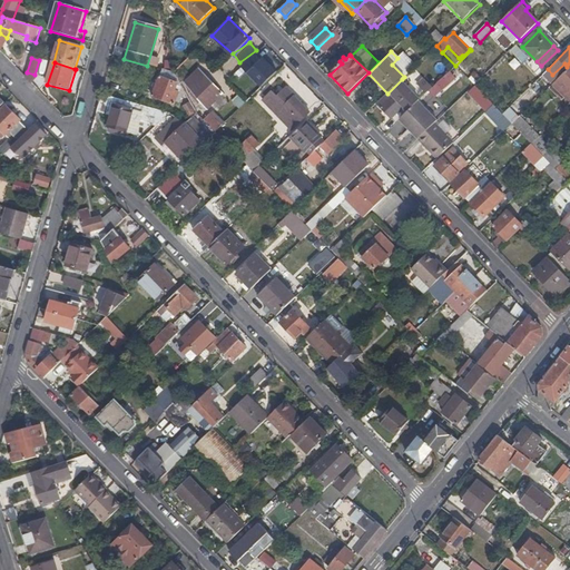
[(569,67),(564,72),(552,85),(569,102),(569,67)]
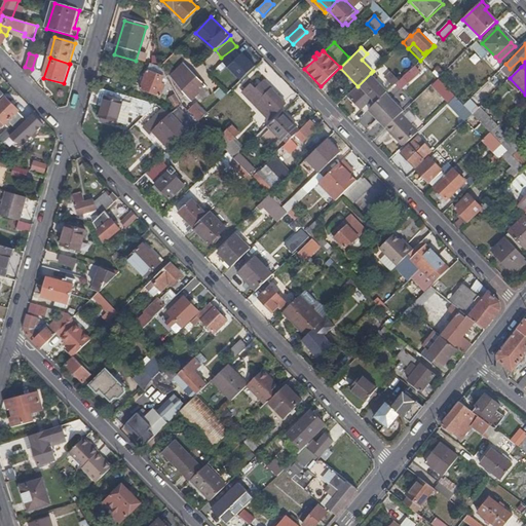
[(242,80),(254,70),(248,63),(236,74),(242,80)]
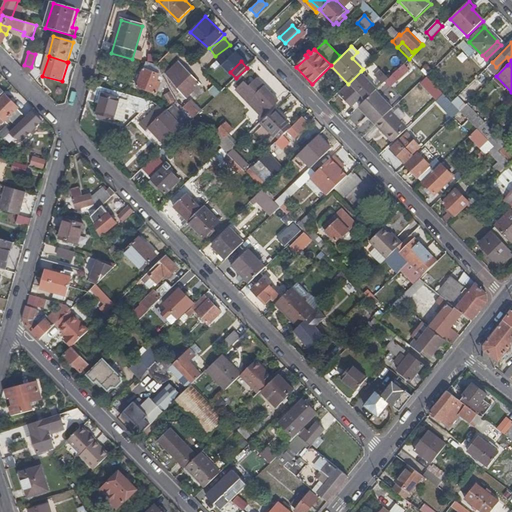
[(200,84),(179,63),(166,76),(167,84),(176,93),(178,91),(186,98),(200,84)]
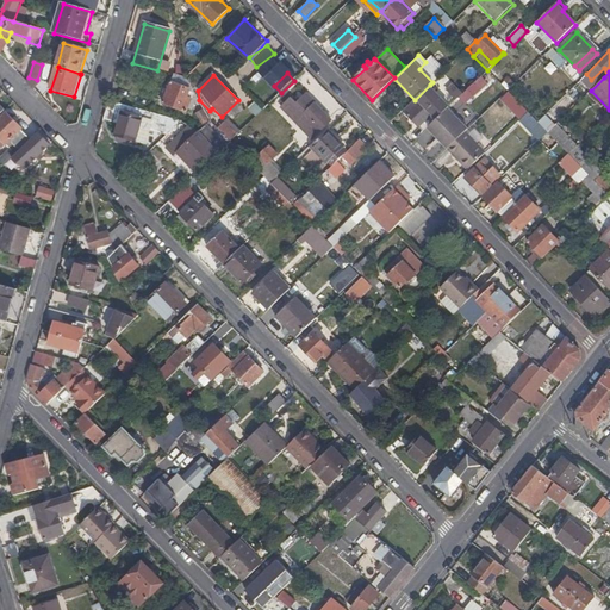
[(486,83),(480,78),(467,91),(473,97),(486,83)]
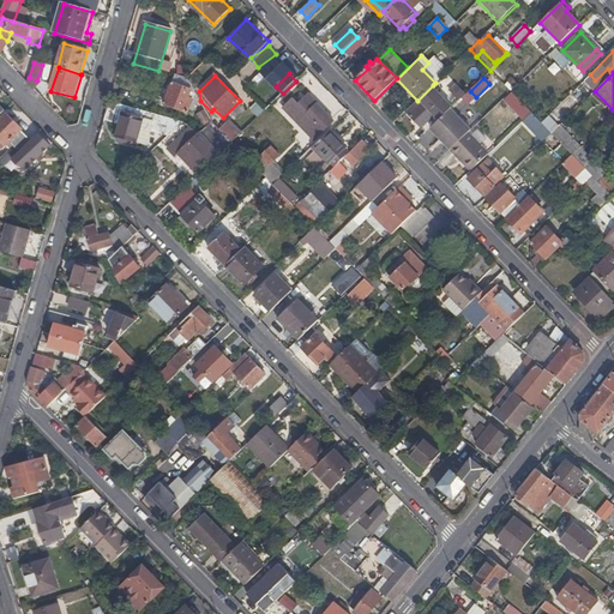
[(190,90),(172,84),(163,104),(188,113),(193,101),(188,100),(191,94),(190,90)]
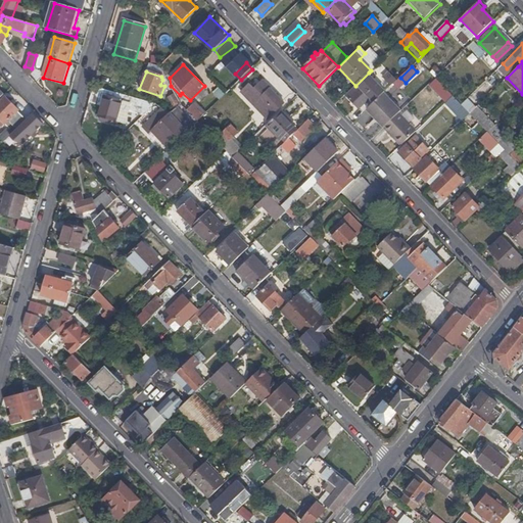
[(393,86),(397,79),(388,72),(383,79),(393,86)]
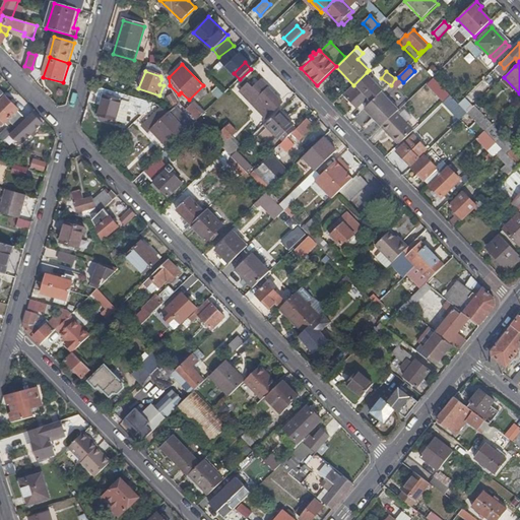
[(368,99),(372,102),(381,93),(384,89),(367,72),(353,85),(343,94),(356,108),(368,99)]
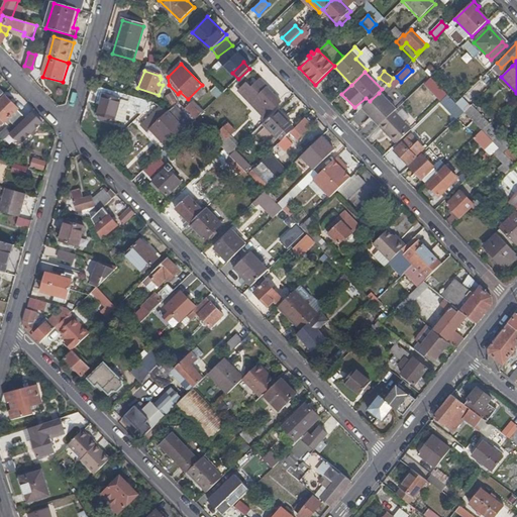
[(432,78),(425,85),(441,102),(448,95),(432,78)]
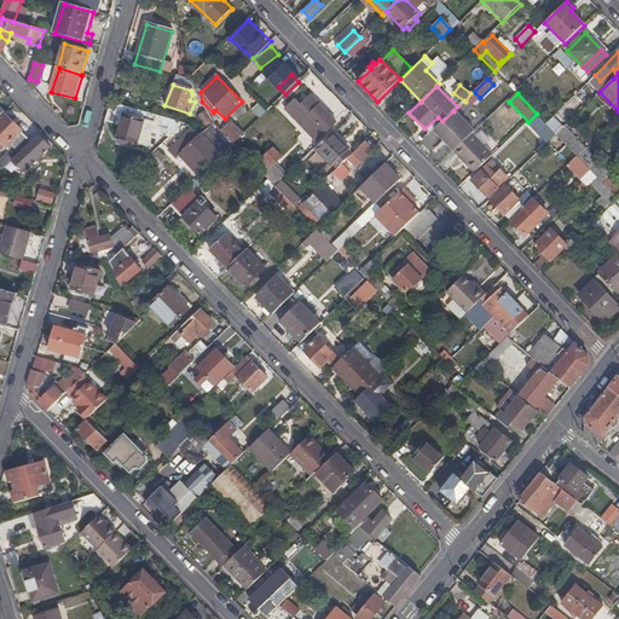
[(290,106),(295,111),(291,115),(318,142),(336,123),(311,97),(301,106),(296,100),(290,106)]
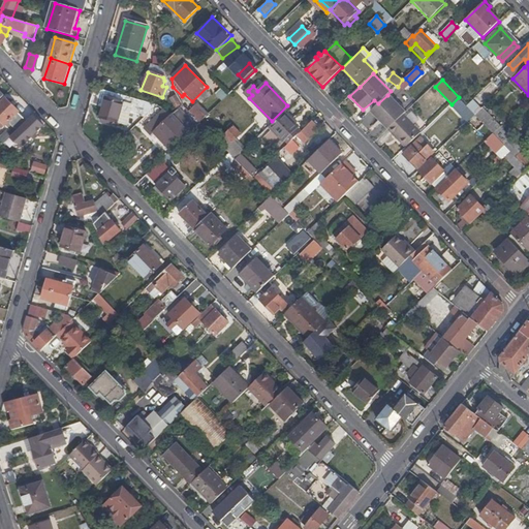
[(490,83),(480,92),(486,97),(495,88),(490,83)]
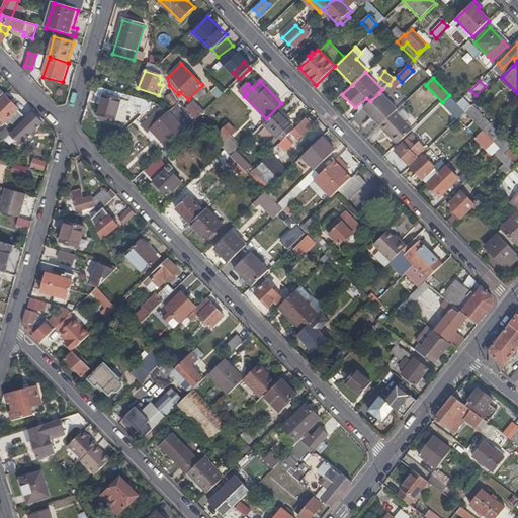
[(211,92),(220,98),(224,91),(217,86),(211,92)]
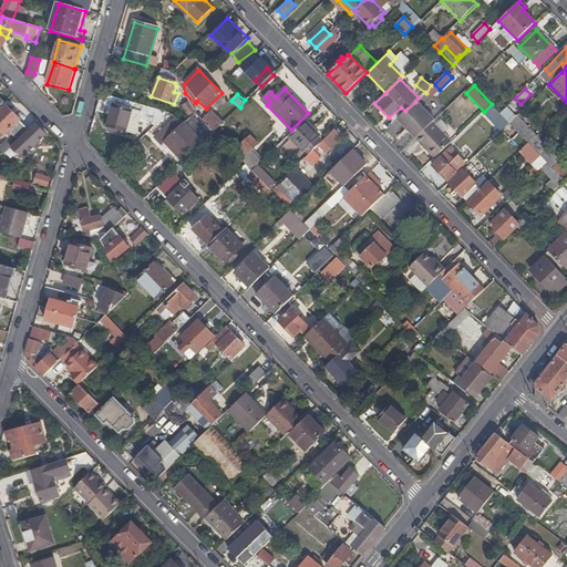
[(514,100),(505,107),(511,113),(518,104),(514,100)]
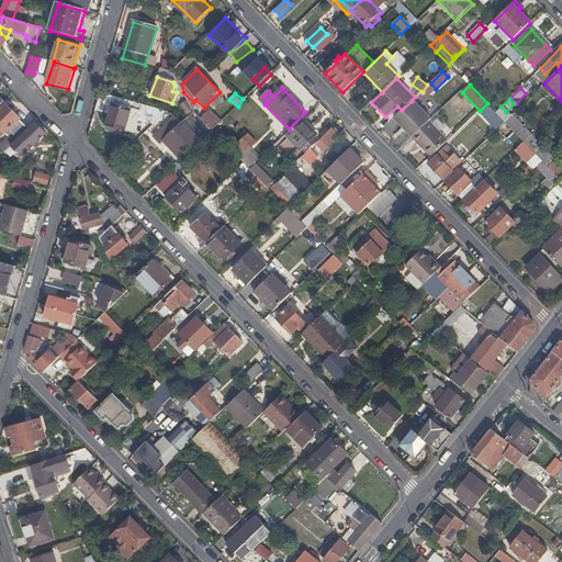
[(184,112),(192,109),(188,100),(180,103),(184,112)]
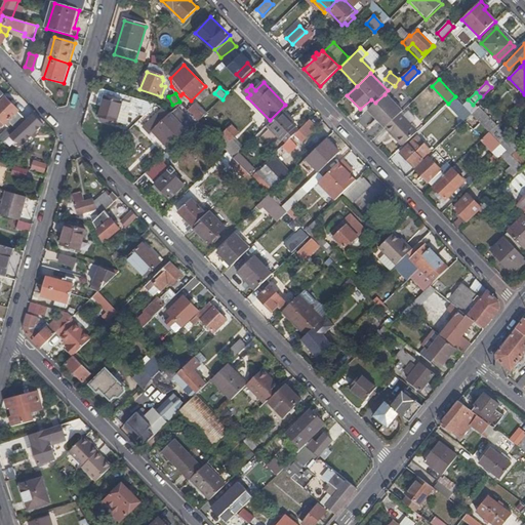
[(189,111),(199,122),(218,103),(210,93),(196,107),(195,105),(189,111)]
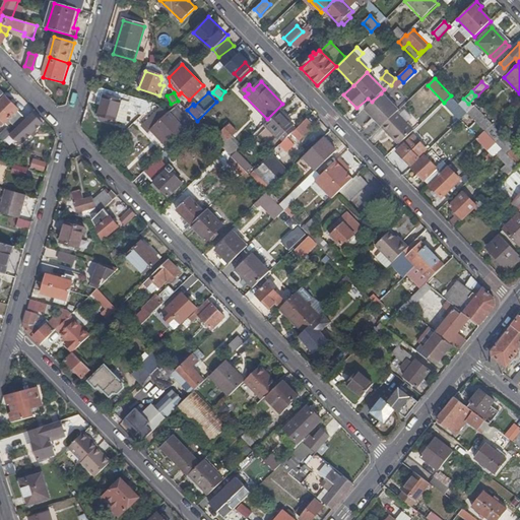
[(375,121),(382,127),(396,113),(398,111),(381,93),(372,102),(366,108),(377,119),(375,121)]
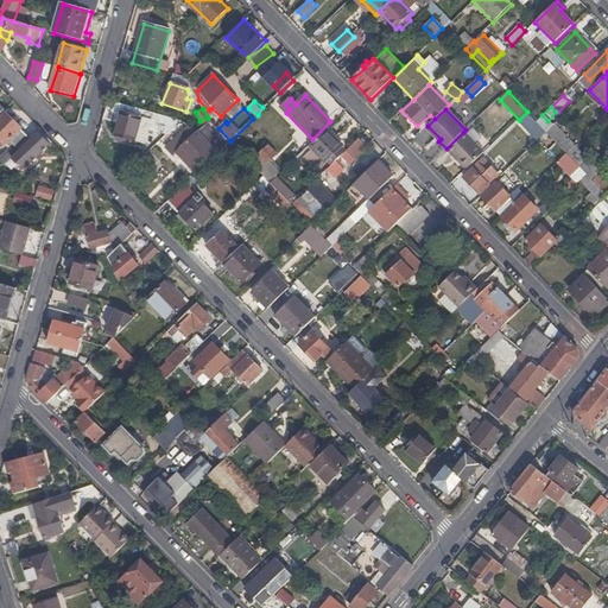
[(21,128),(6,112),(0,116),(0,140),(12,152),(27,137),(20,130),(21,128)]
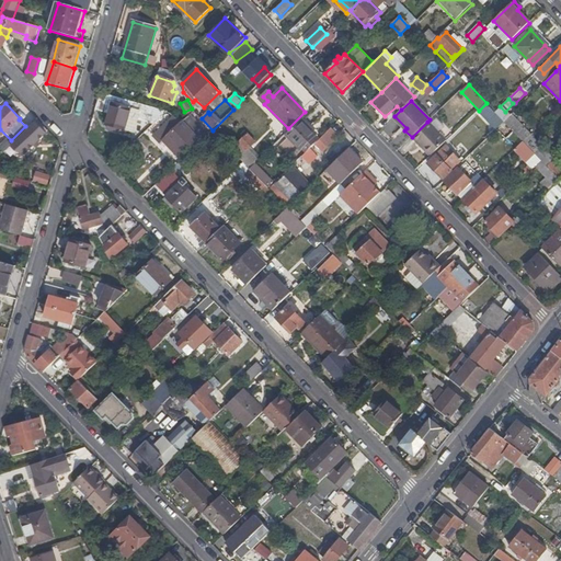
[(132,110),(113,104),(106,125),(125,130),(132,110)]
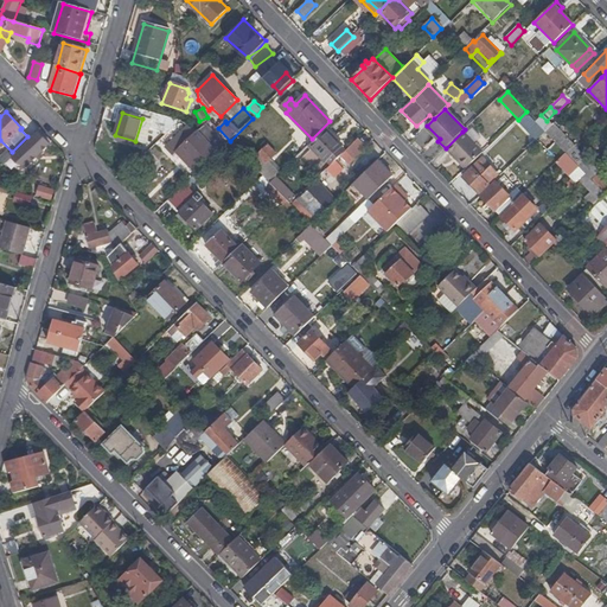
[(541,115),(535,122),(545,133),(551,126),(547,121),(541,115)]
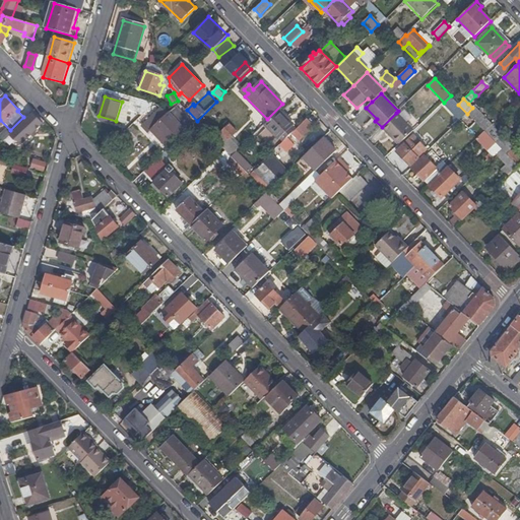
[(519,99),(514,105),(513,104),(509,108),(514,113),(518,110),(519,111),(519,99)]
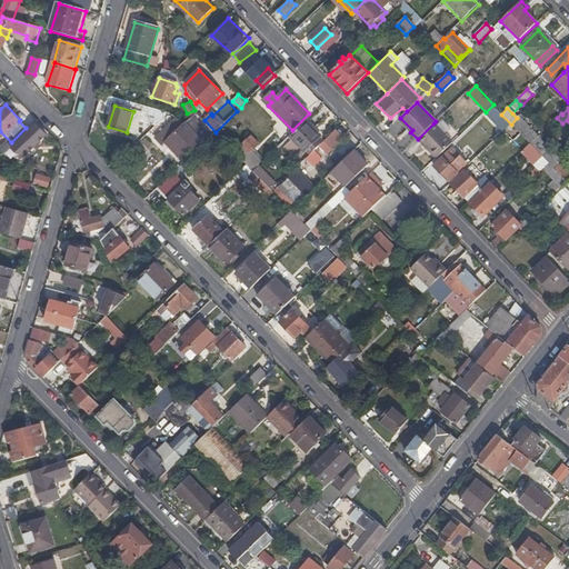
[(517,118),(511,125),(520,133),(530,143),(537,136),(518,117),(517,118)]
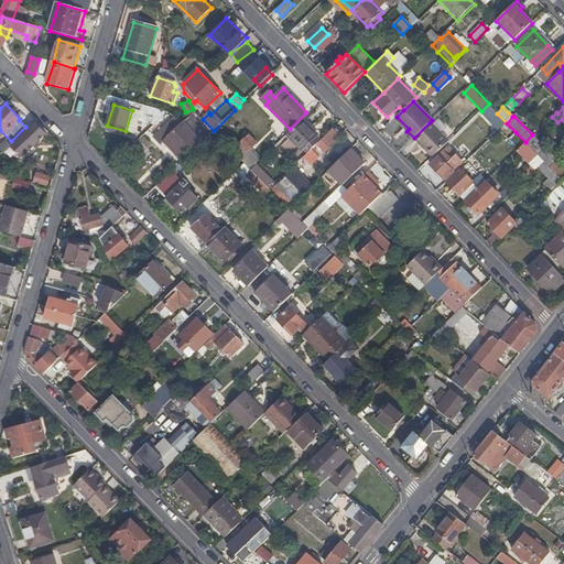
[(190,117),(183,123),(174,131),(179,137),(185,143),(191,149),(199,141),(194,136),(197,133),(193,128),(197,123),(190,117)]
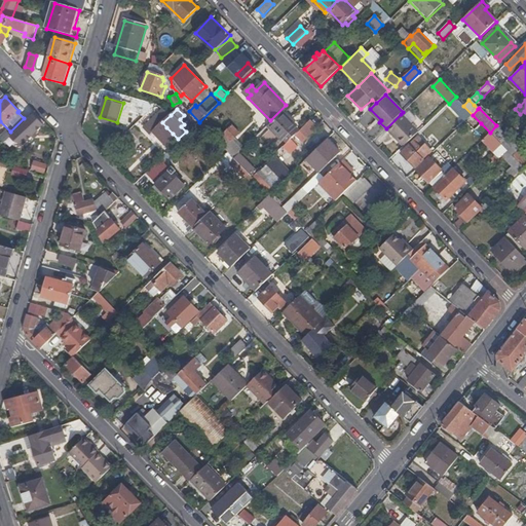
[(285,139),(288,142),(298,132),(300,130),(297,127),(297,126),(283,112),(268,126),(283,141),(285,139)]
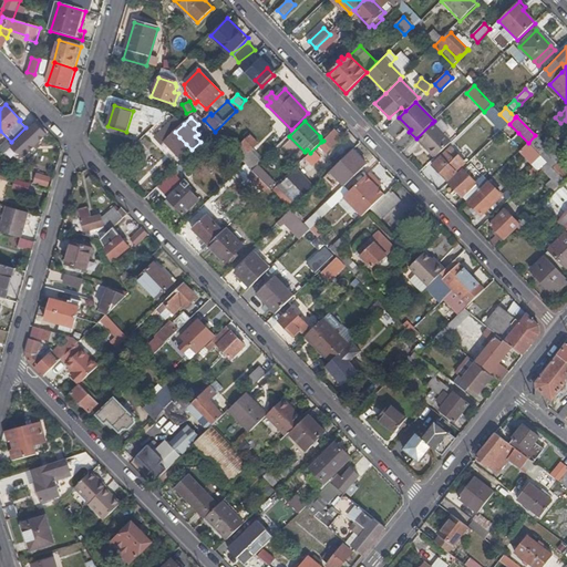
[(45,135),(34,123),(9,147),(13,153),(23,156),(45,135)]
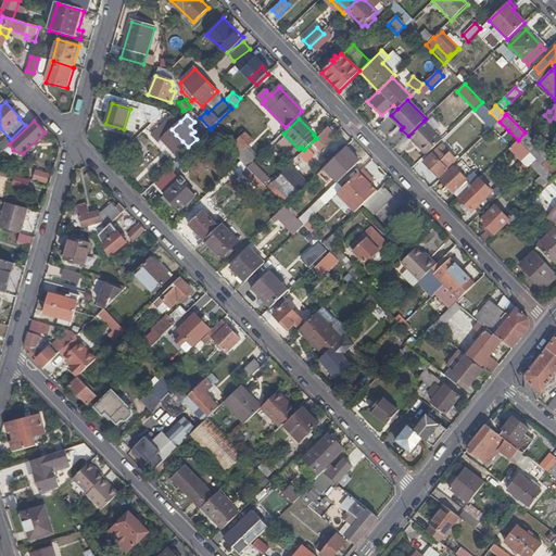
[(424,121),(408,136),(426,154),(442,139),(424,121)]
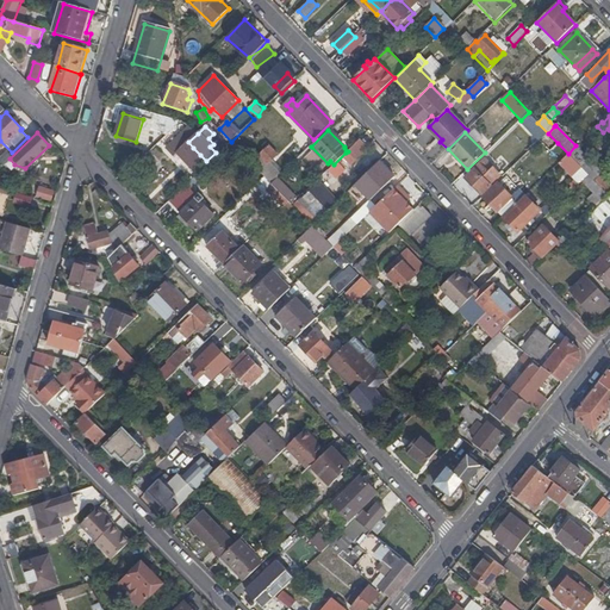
[(558,143),(548,134),(540,141),(549,150),(558,143)]
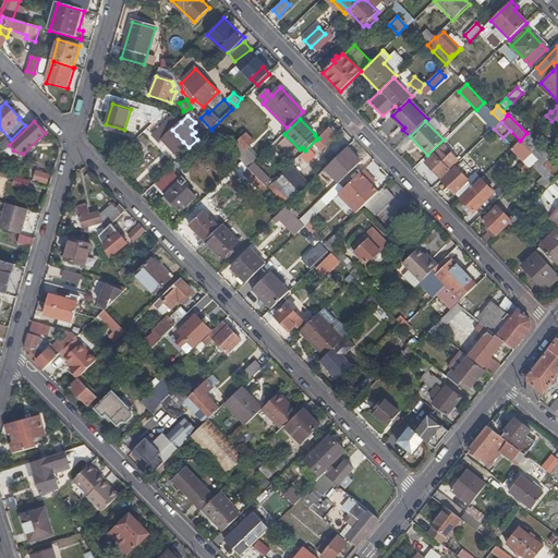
[(168,131),(162,125),(159,130),(152,123),(142,133),(158,148),(164,143),(160,140),(168,131)]
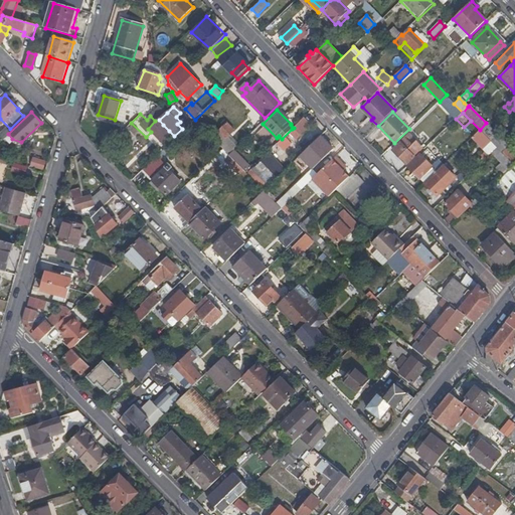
[(310,125),(304,118),(294,128),(292,129),(299,136),(310,125)]
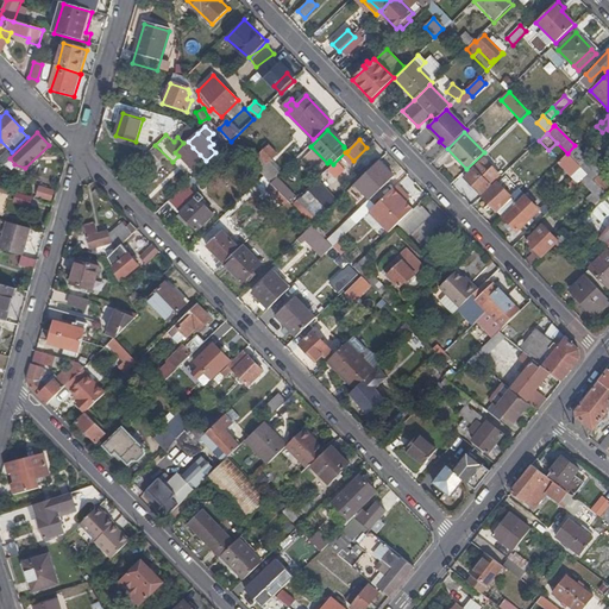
[(240,154),(230,143),(224,149),(234,159),(240,154)]
